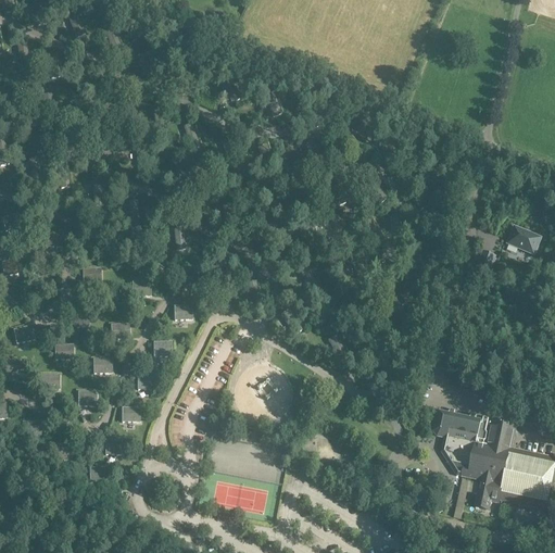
[(3,0),(5,10),(14,9),(12,0),(3,0)]
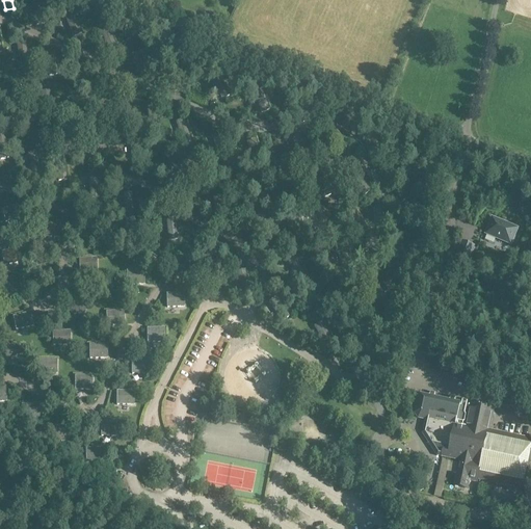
[(34,22),(43,21),(40,0),(31,0),(34,22)]
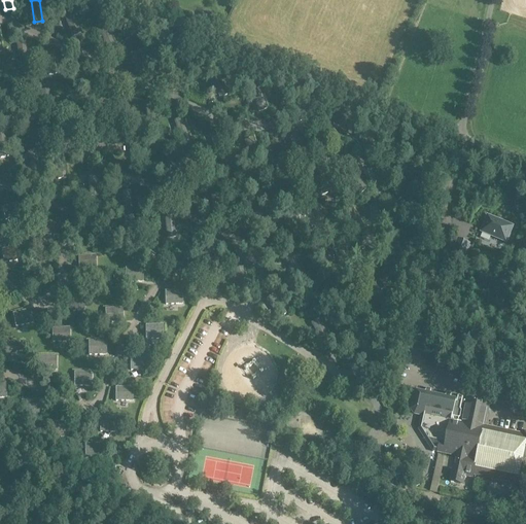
[(79,30),(70,9),(63,12),(72,33),(79,30)]
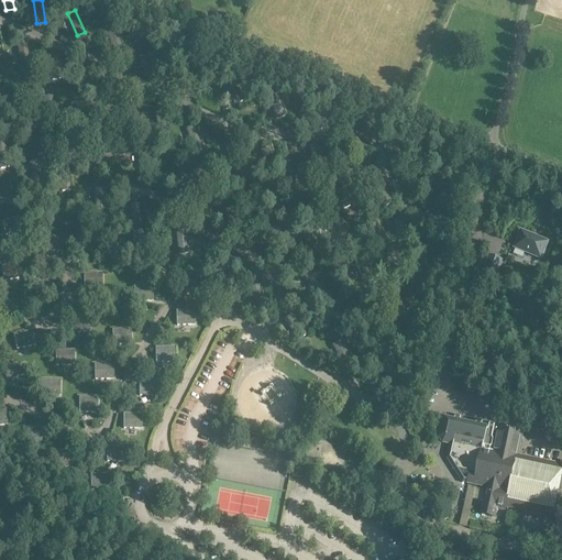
[(123,51),(114,28),(106,31),(114,54),(123,51)]
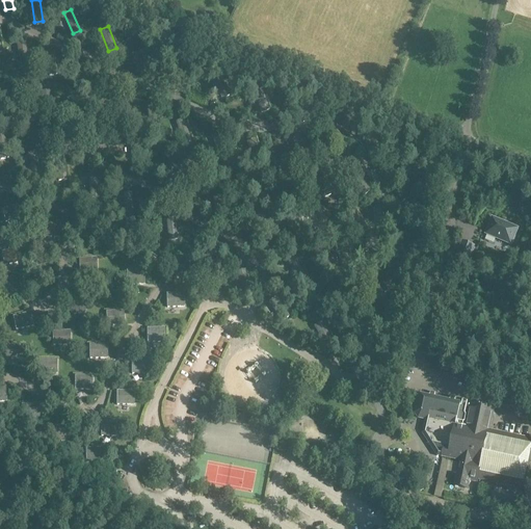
[(27,62),(24,40),(16,41),(19,63),(27,62)]
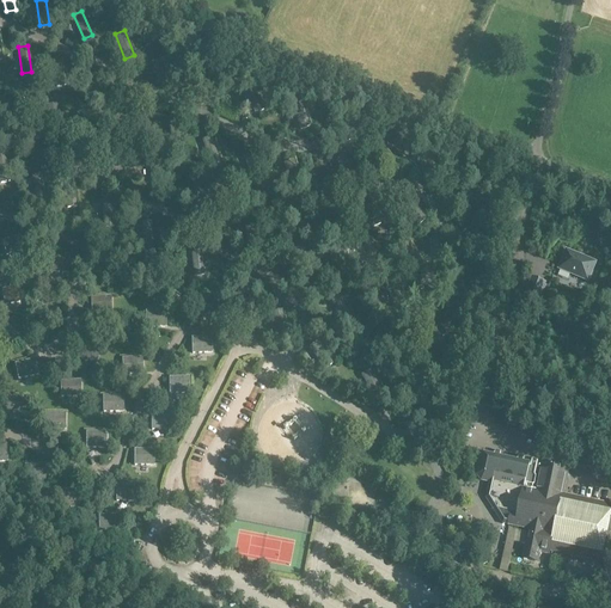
[(169,79),(177,77),(169,51),(160,54),(169,79)]
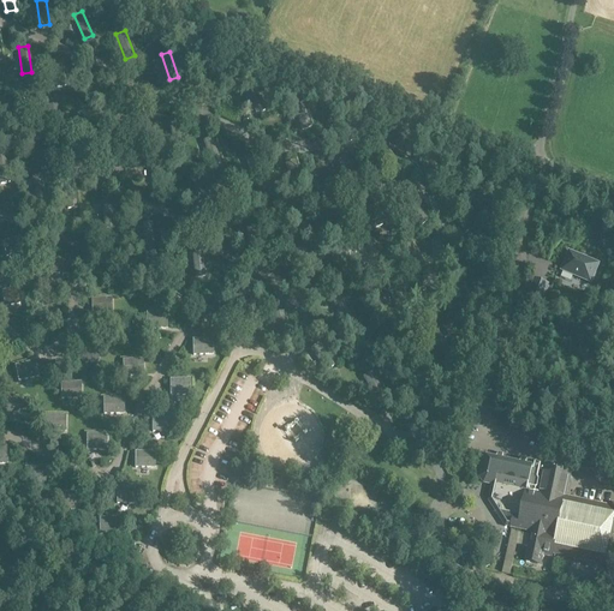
[(55,84),(66,83),(61,57),(52,58),(55,84)]
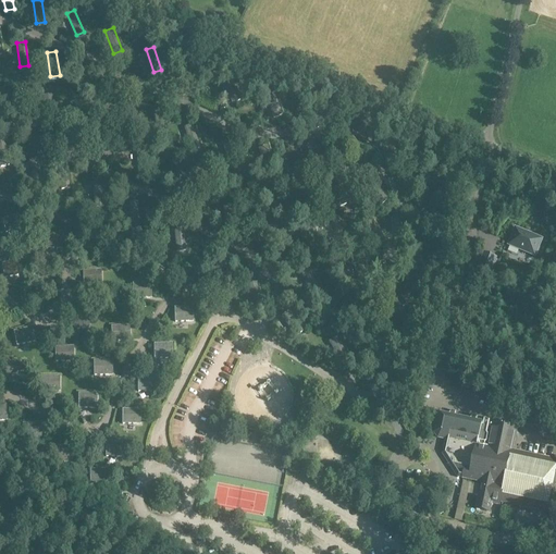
[(192,86),(200,84),(194,60),(185,62),(192,86)]
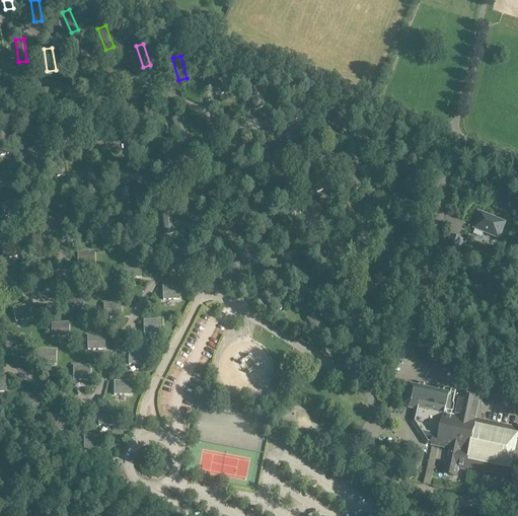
[(79,83),(87,81),(83,60),(75,61),(79,83)]
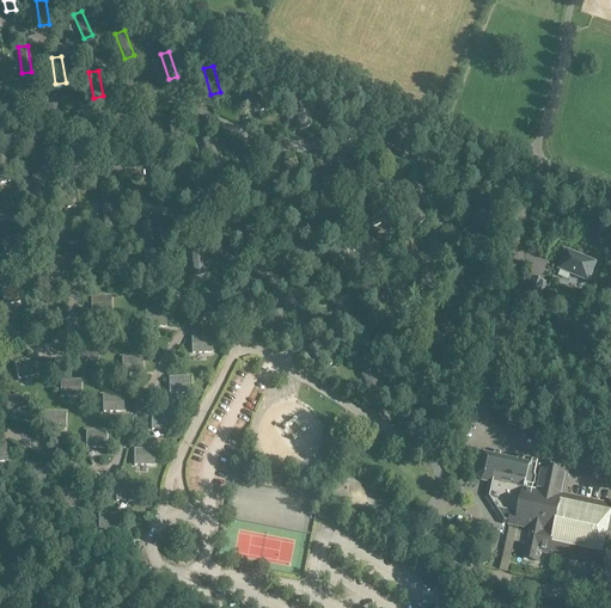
[(263,106),(255,81),(245,84),(254,110),(263,106)]
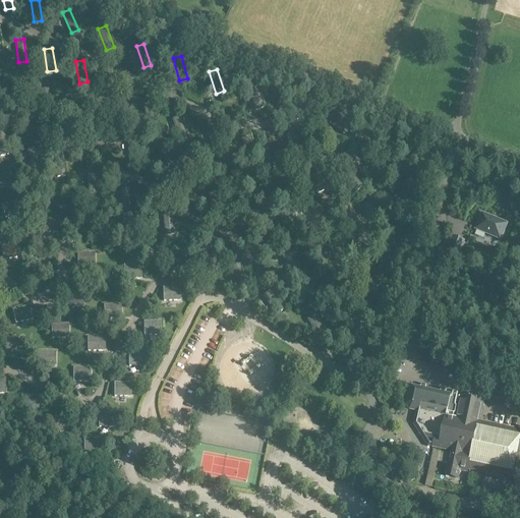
[(106,72),(107,95),(115,95),(114,72),(106,72)]
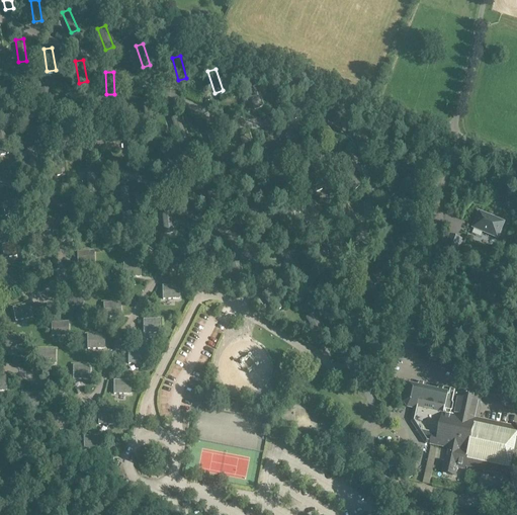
[(9,80),(13,102),(21,101),(17,79),(9,80)]
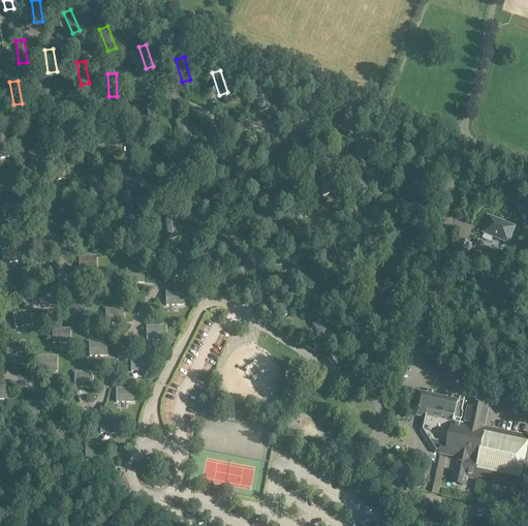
[(258,110),(267,106),(259,85),(251,88),(258,110)]
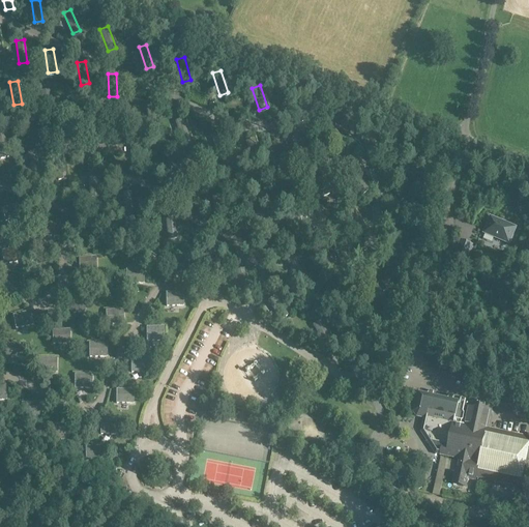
[(39,89),(41,112),(50,111),(48,88),(39,89)]
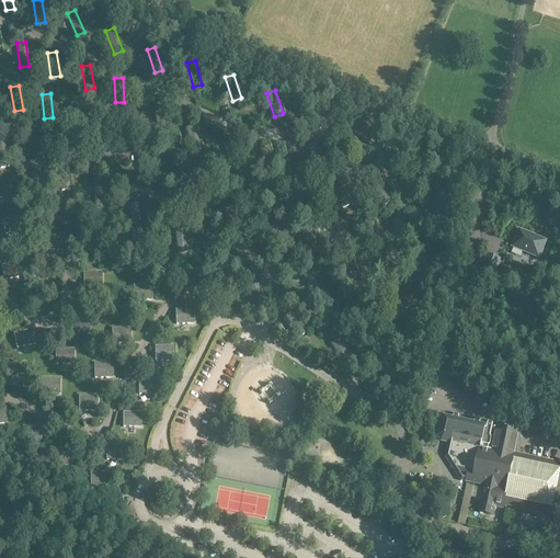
[(73,125),(82,124),(78,100),(69,101),(73,125)]
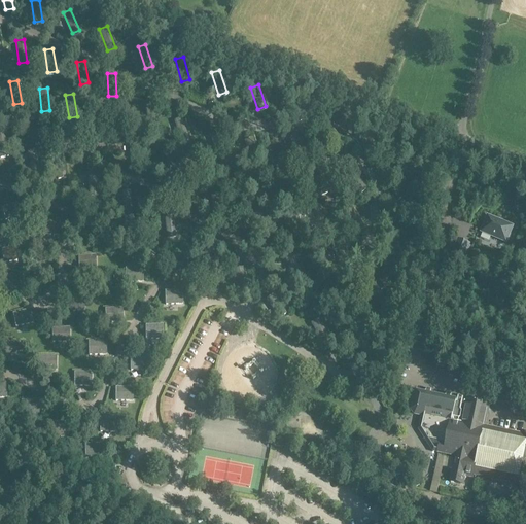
[(293,120),(301,117),(292,97),(285,100),(293,120)]
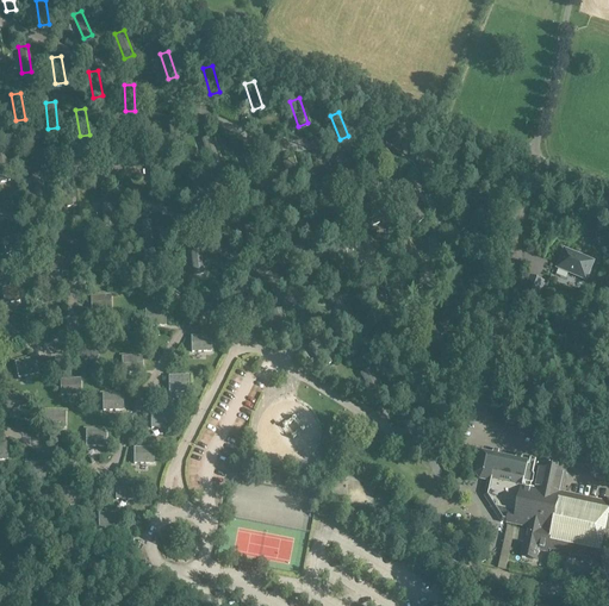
[(166,118),(173,144),(181,142),(175,116),(166,118)]
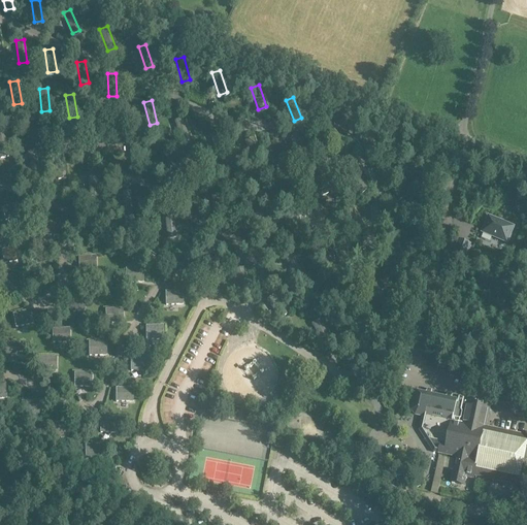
[(98,131),(106,130),(104,107),(96,108),(98,131)]
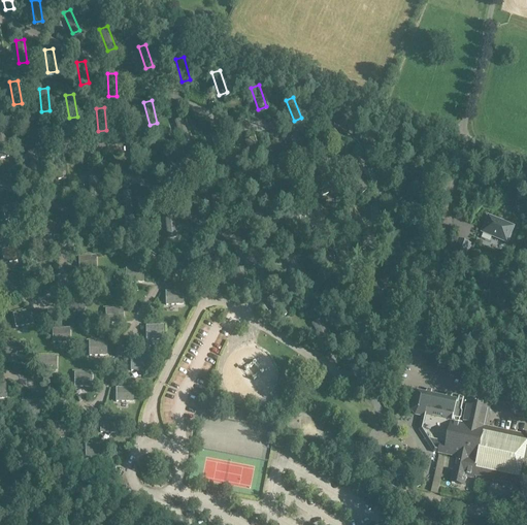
[(328,115),(321,119),(330,139),(337,136),(328,115)]
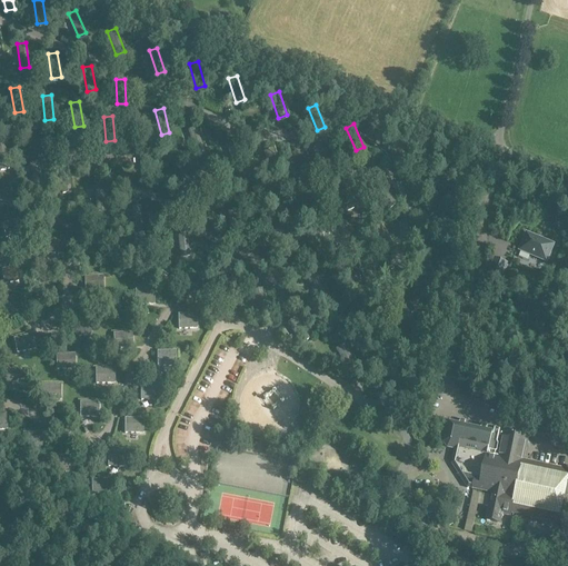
[(195,151),(203,149),(196,125),(187,128),(195,151)]
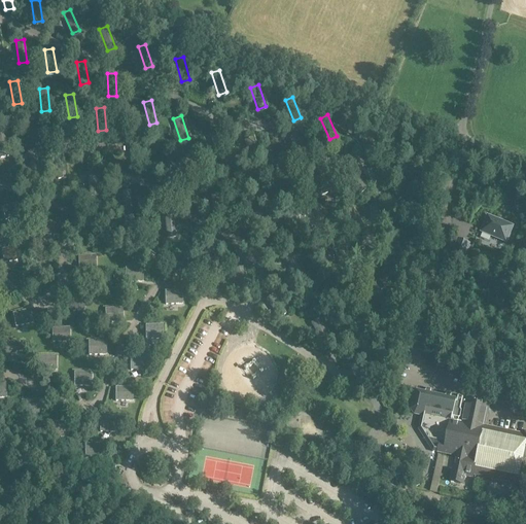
[(357,133),(371,151),(378,146),(364,128),(357,133)]
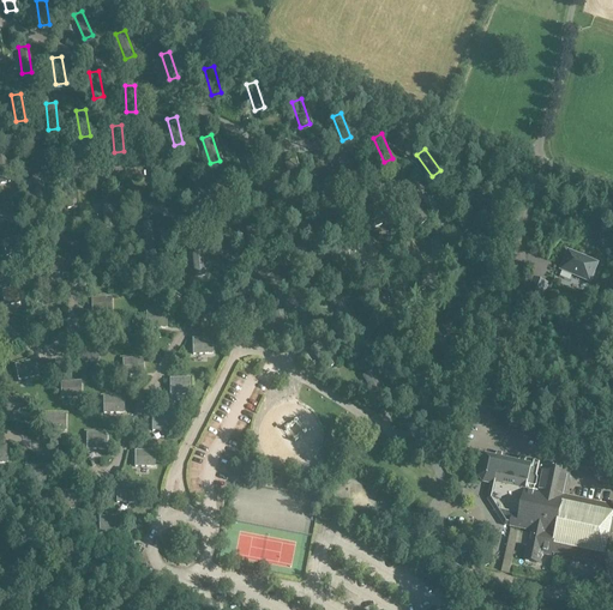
[(260,175),(253,150),(244,152),(252,177),(260,175)]
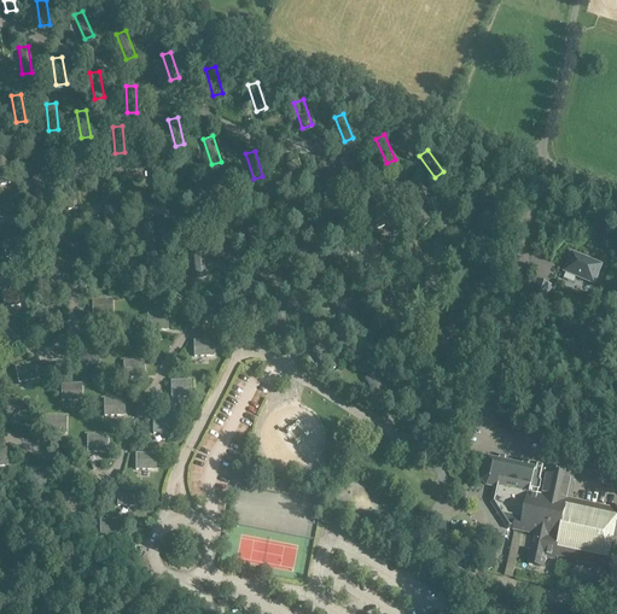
[(162,181),(158,155),(149,155),(152,182),(162,181)]
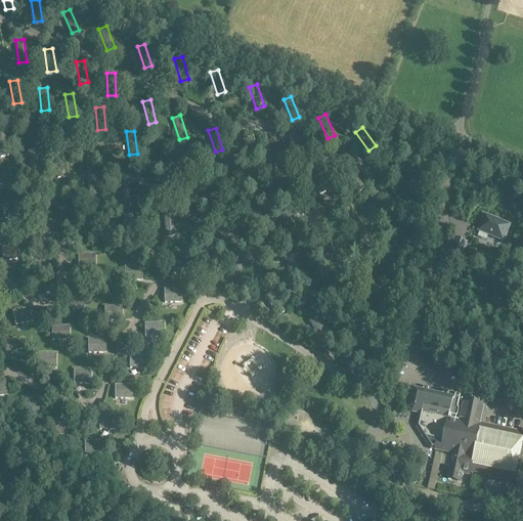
[(250,135),(243,137),(250,159),(258,157),(250,135)]
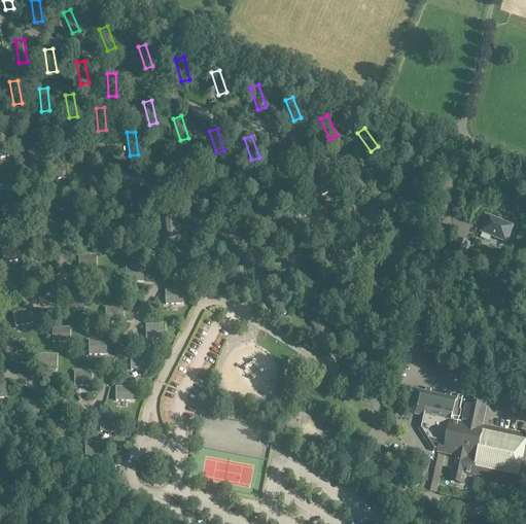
[(30,171),(38,170),(35,147),(27,148),(30,171)]
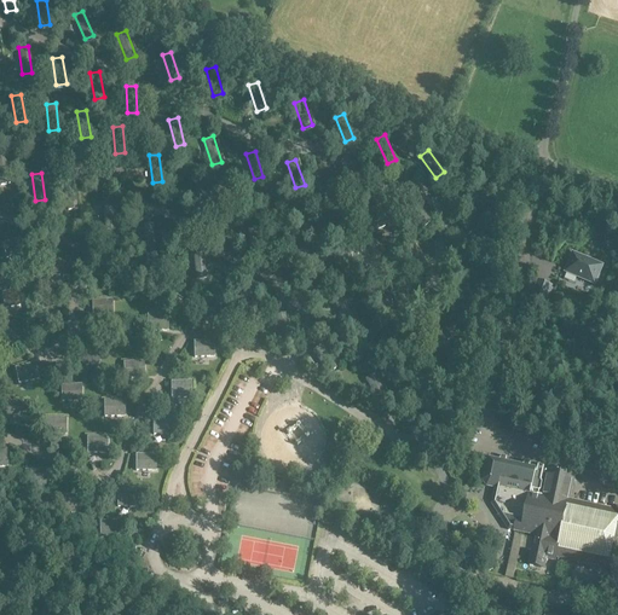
[(481,202),(490,196),(474,174),(466,180),(481,202)]
